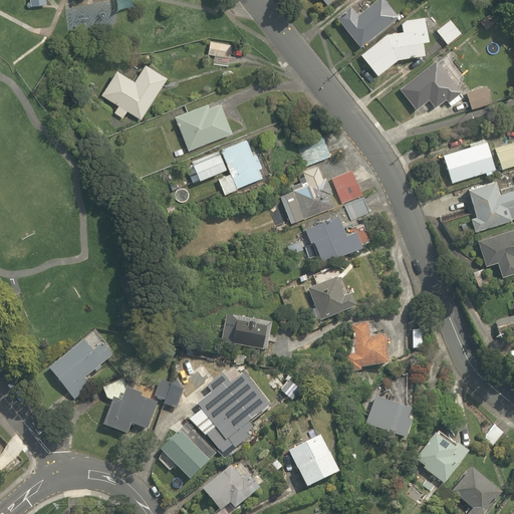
[(396,12),(384,0),(374,0),(360,13),(351,3),(335,18),(358,45),(396,12)]
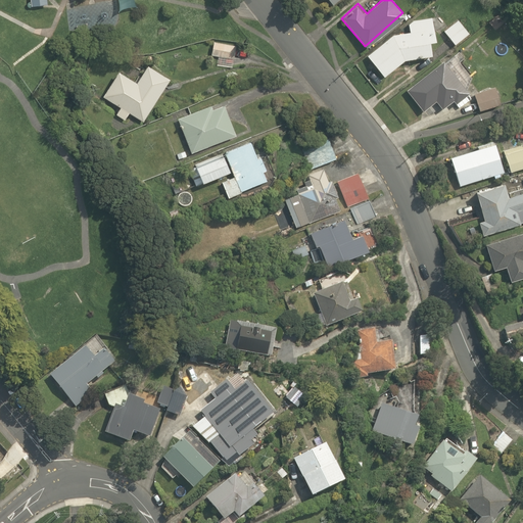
[(112,3),(68,8),(72,34),(115,28),(112,3)]
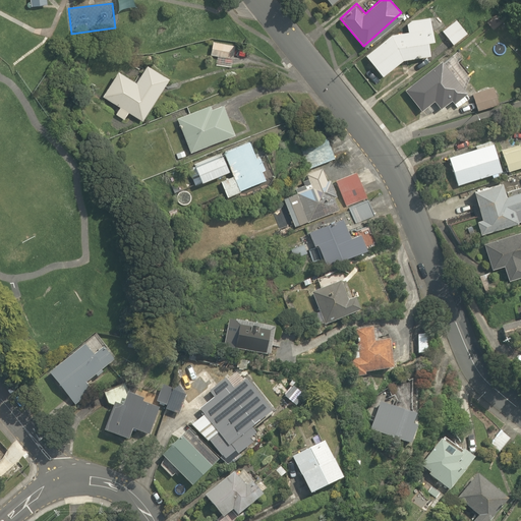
[(432,40),(431,16),(405,19),(406,30),(392,32),(364,53),(381,74),(402,58),(428,53),(427,40),(432,40)]
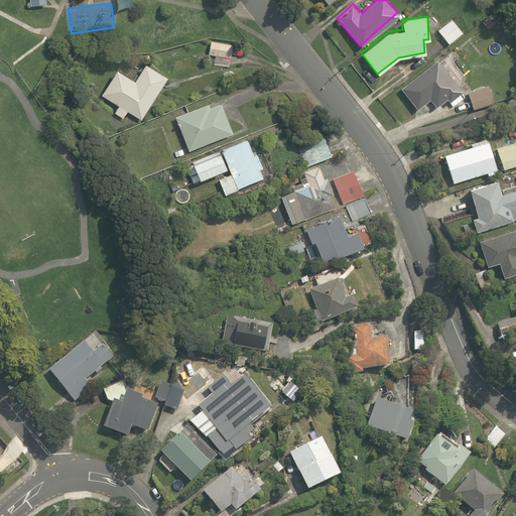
[(464,32),(452,18),(436,29),(447,44),(464,32)]
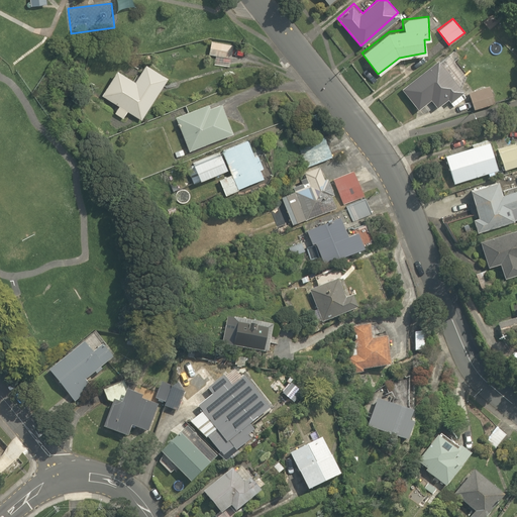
[(232,41),(211,39),(210,53),(213,53),(212,61),(230,62),(232,41)]
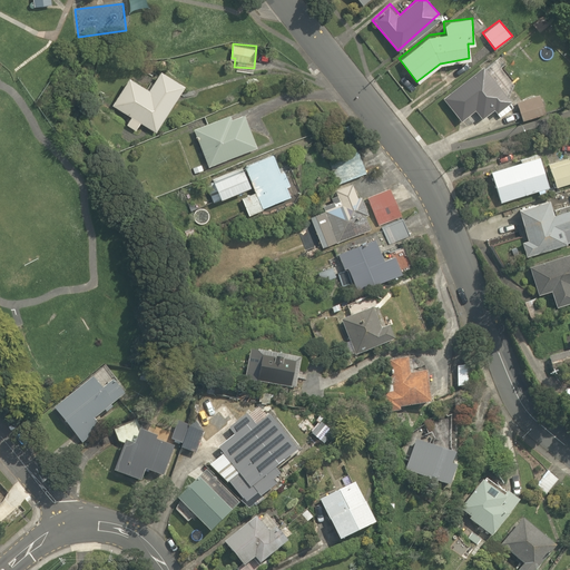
[(509,99),(479,65),(442,97),(462,119),(475,108),(482,116),(492,107),(495,110),(509,99)]
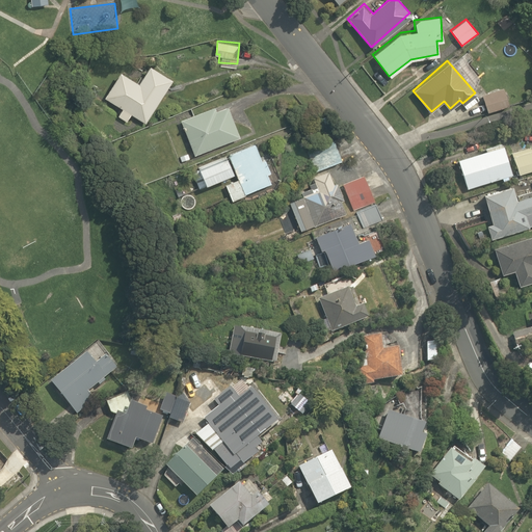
[(136,80),(120,71),(105,97),(125,108),(120,116),(129,122),(133,115),(143,122),(169,76),(147,63),(136,80)]
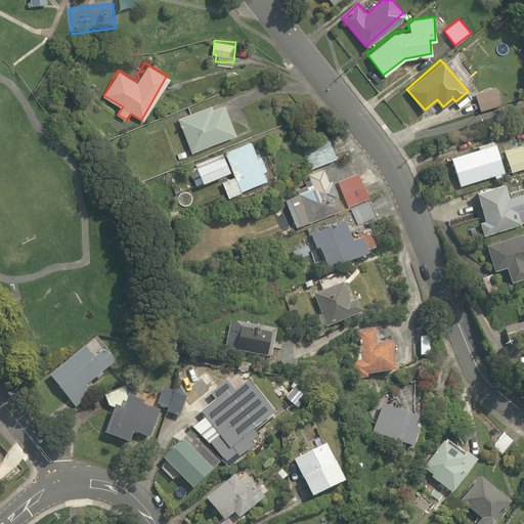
[(492,83),(472,91),(479,110),(499,101),(492,83)]
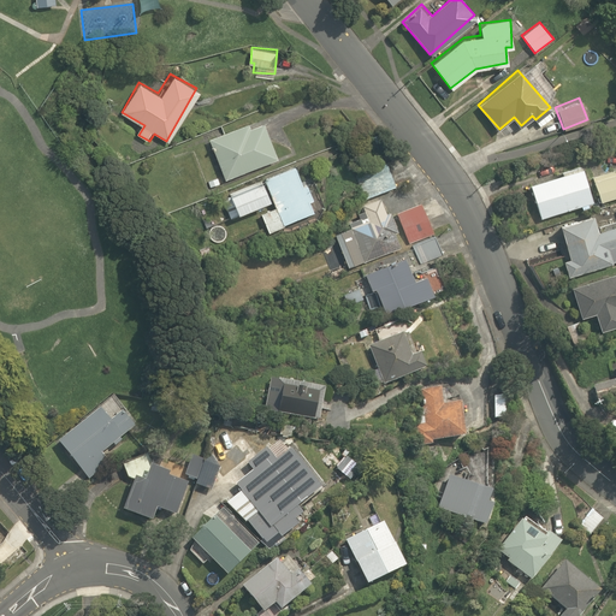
[(264,122),(208,143),(223,181),(279,158),(264,122)]
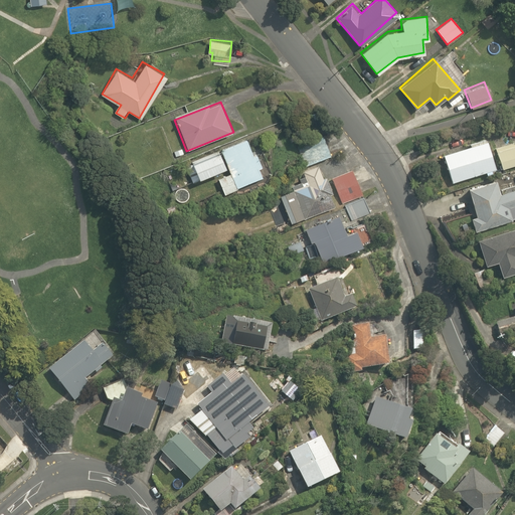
[(299,147),(305,165),(317,161),(345,153),(339,134),(299,147)]
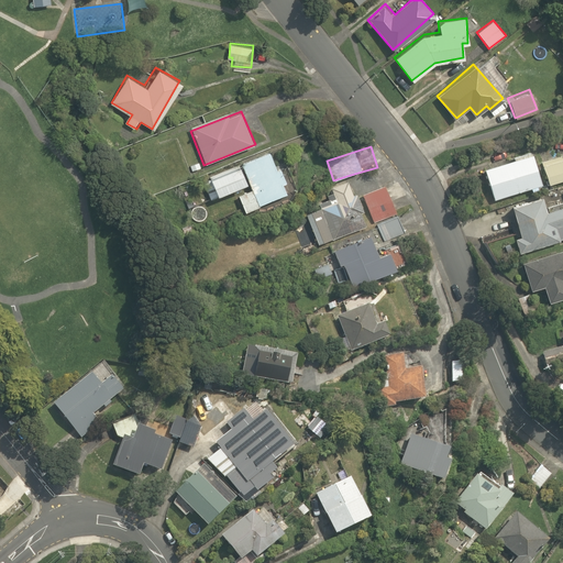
[(269,150),(209,174),(213,185),(205,188),(207,196),(246,180),(250,190),(238,195),(243,208),(285,192),(280,180),(286,178),(282,166),(276,168),(269,150)]
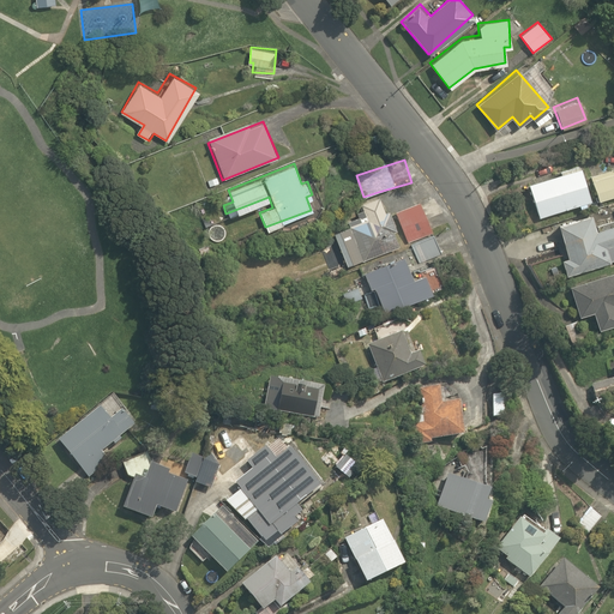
[(579,163),(527,182),(539,215),(591,197),(579,163)]
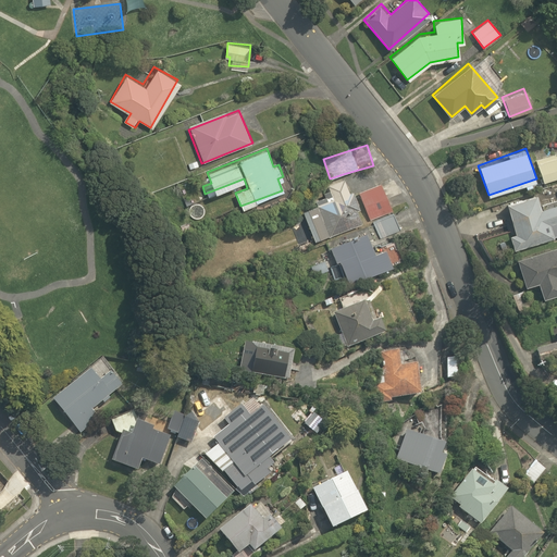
[(556,150),(535,159),(544,182),(556,177),(556,150)]
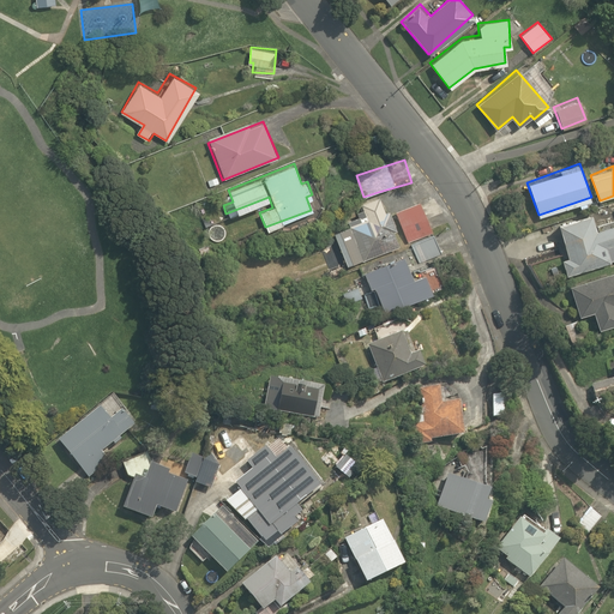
[(396,247),(378,192),(363,197),(356,199),(361,216),(333,224),(345,263),(396,247)]
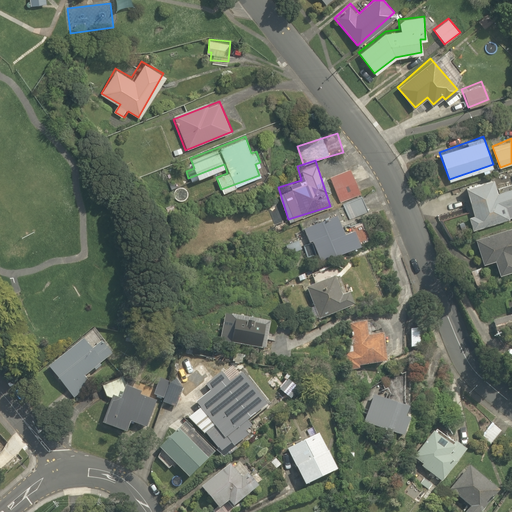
[(351,166),(329,175),(339,200),(360,192),(351,166)]
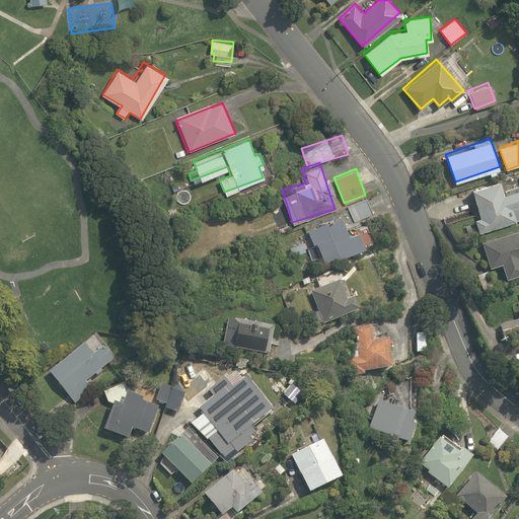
[(496,179),(468,188),(478,218),(474,219),(478,233),(518,220),(518,188),(500,194),(496,179)]
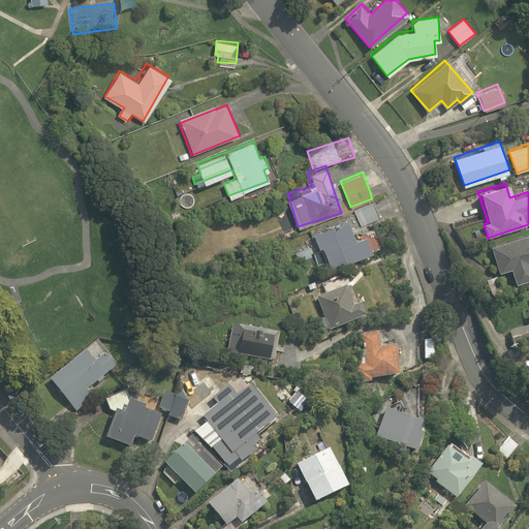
[(371,200),(353,209),(361,226),(378,219),(371,200)]
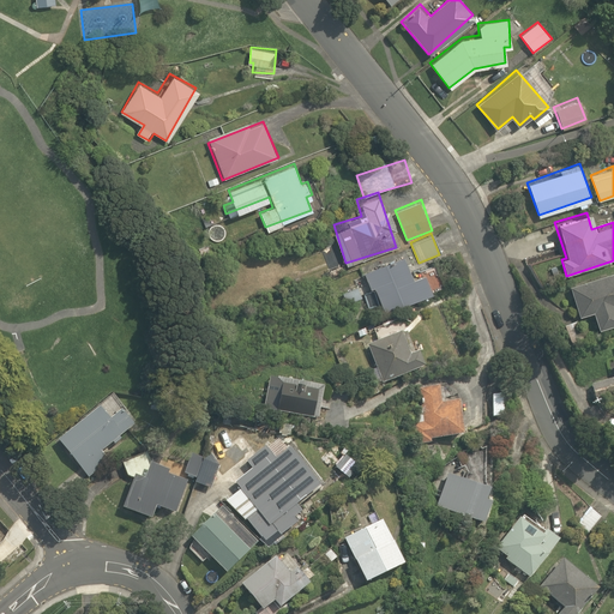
[(411,275),(401,248),(357,266),(367,290),(374,287),(385,313),(443,290),(433,266),(411,275)]
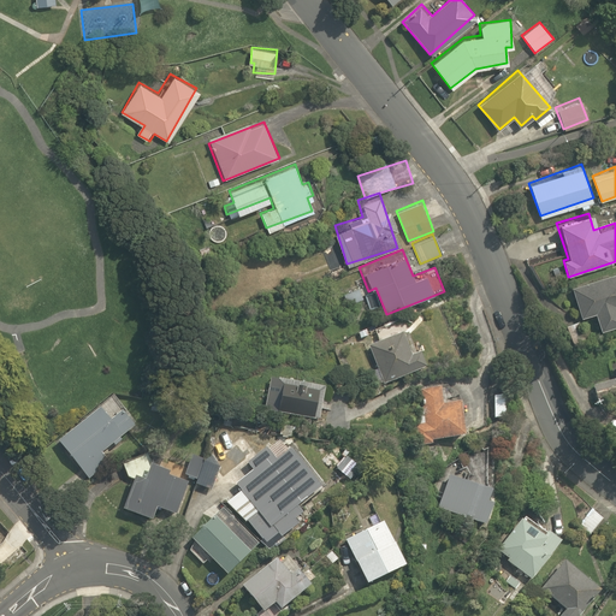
[(615,272),(573,288),(582,315),(593,312),(599,329),(615,323),(615,272)]
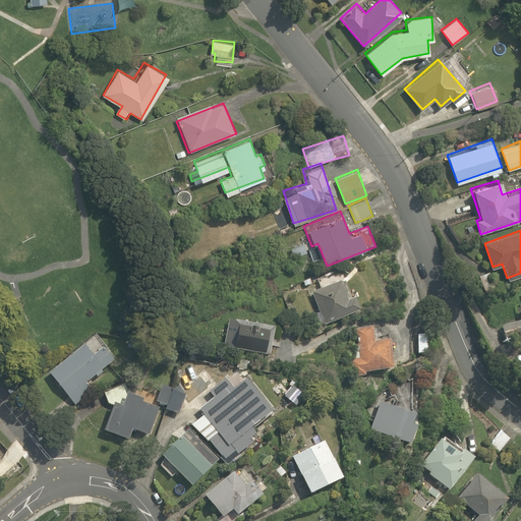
[(358,308),(340,271),(319,282),(322,288),(311,293),(326,324),(358,308)]
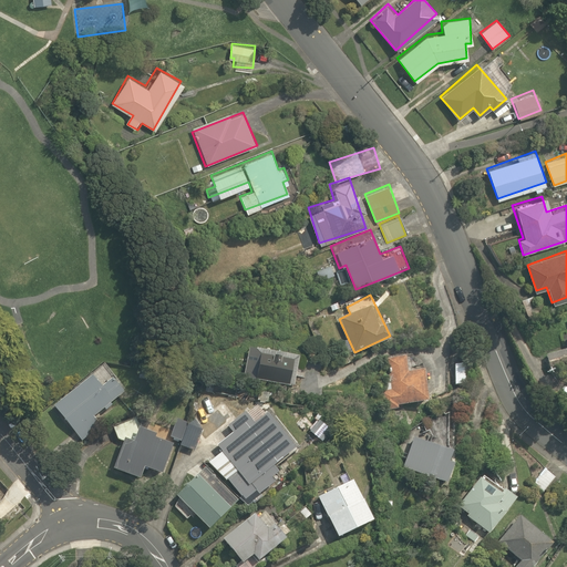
[(299,356),(248,348),(243,379),(294,387),(299,356)]
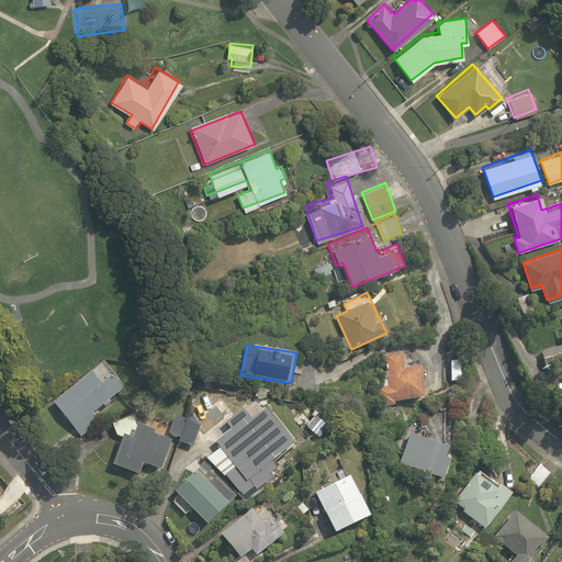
[(400,352),(383,355),(385,379),(377,380),(380,408),(397,406),(396,400),(422,396),(417,363),(402,366),(400,352)]
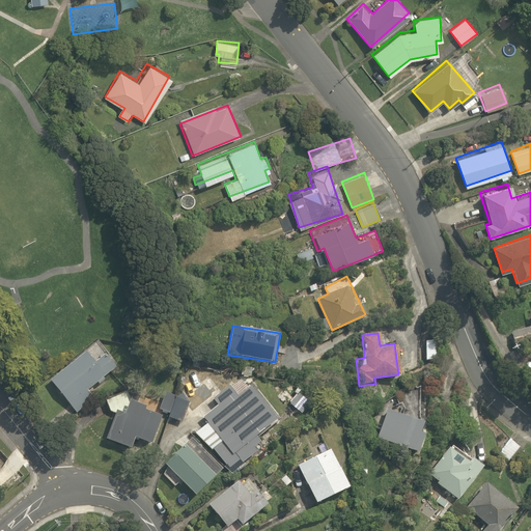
[(119,366),(96,339),(48,381),(77,414),(93,399),(83,387),(95,376),(101,383),(119,366)]
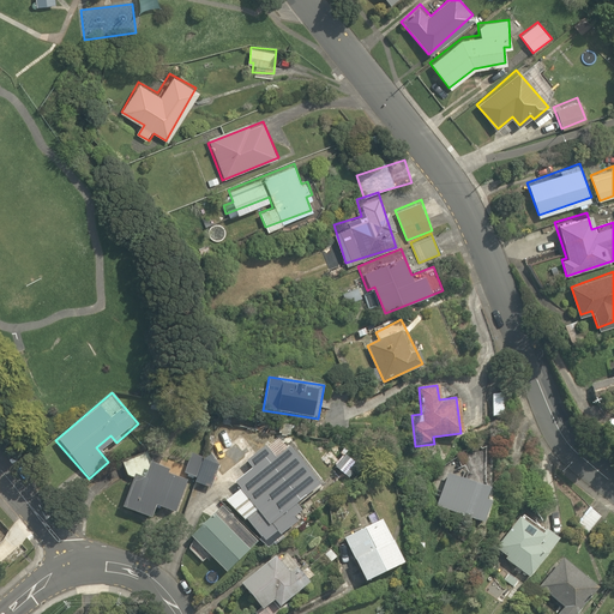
[(506,393),(493,393),(492,416),(506,416),(506,393)]
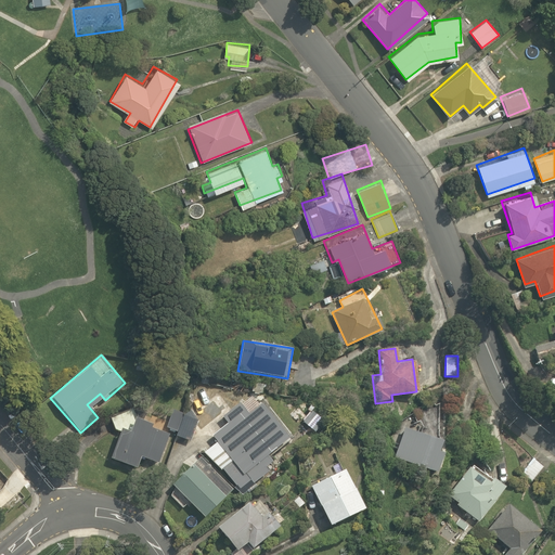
[(289,438),(259,399),(246,410),(236,398),(202,425),(215,441),(205,450),(236,489),(248,479),(253,483),(271,469),(269,467),(275,463),(269,454),(289,438)]
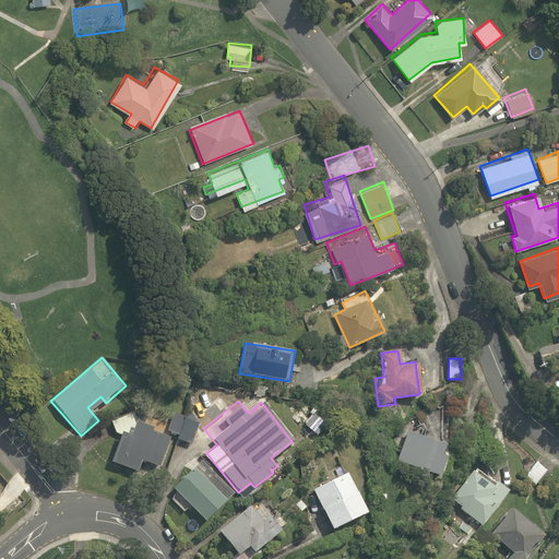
[(174,412),(168,426),(135,415),(132,411),(109,421),(116,436),(109,461),(140,470),(143,458),(163,463),(170,435),(192,442),(200,421),(174,412)]
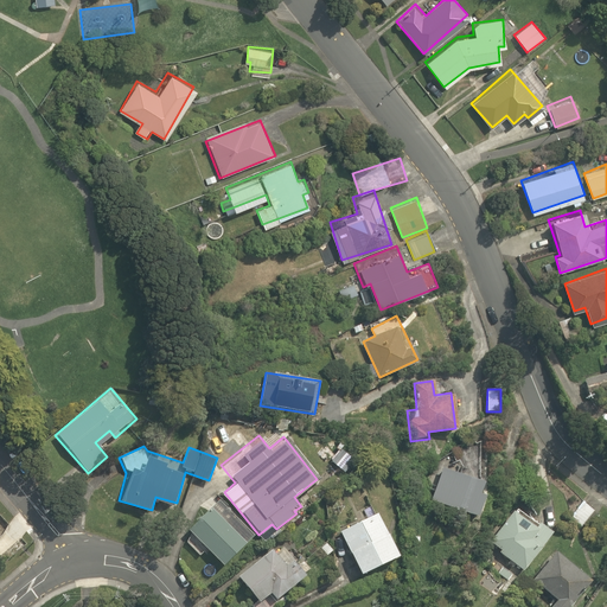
[(491,486),(441,466),(429,494),(479,516),(491,486)]
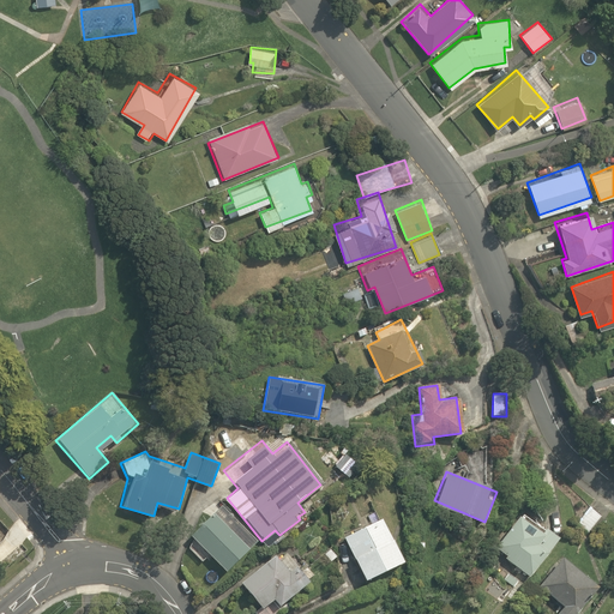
[(601,512),(588,504),(576,524),(588,533),(601,512)]
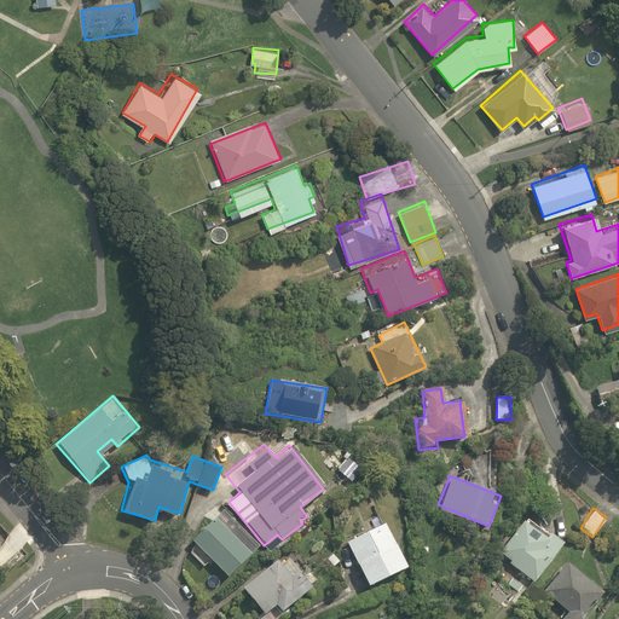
[(203,566),(212,559),(229,576),(252,553),(214,515),(191,538),(197,544),(190,553),(203,566)]
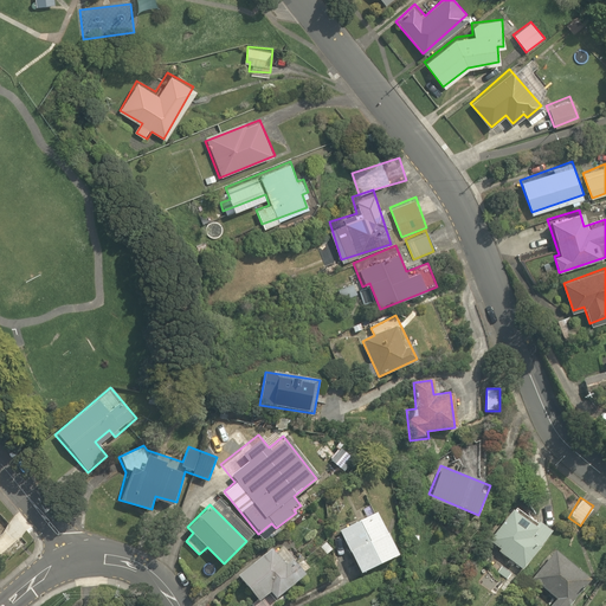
[(549,533),(513,505),(487,541),(524,568),(549,533)]
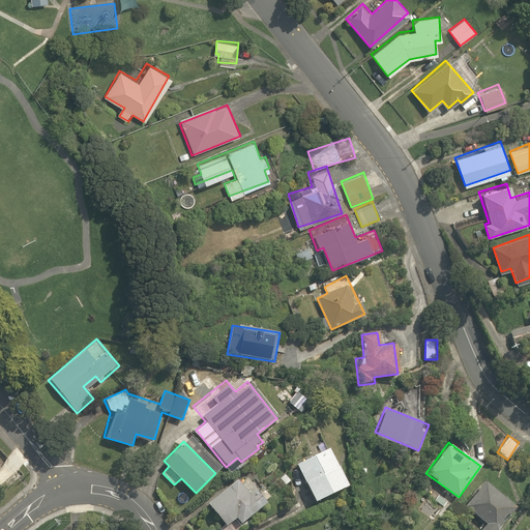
[(347,486),(330,447),(296,463),(313,500),(347,486)]
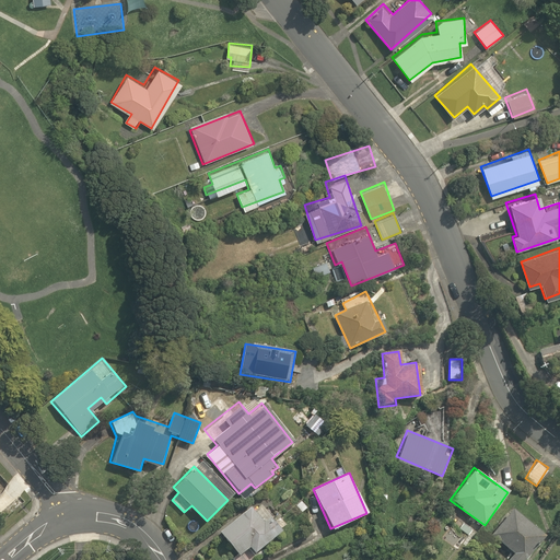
[(279,528),(256,502),(222,533),(238,551),(231,559),(232,559),(247,559),(255,555),(253,551),(279,528)]
